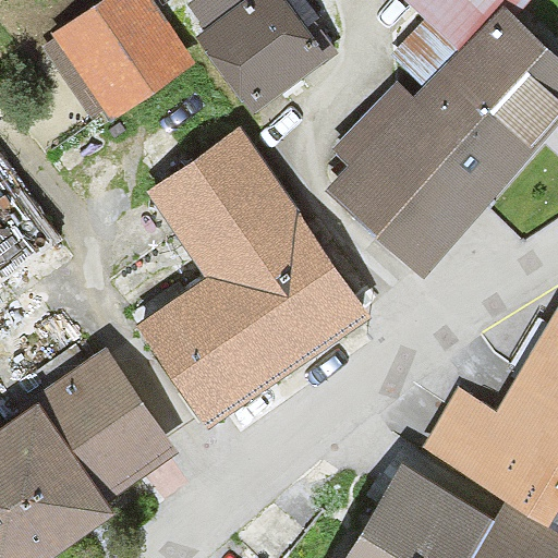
[(108,125),(194,69),(148,0),(116,0),(52,41),(108,125)]
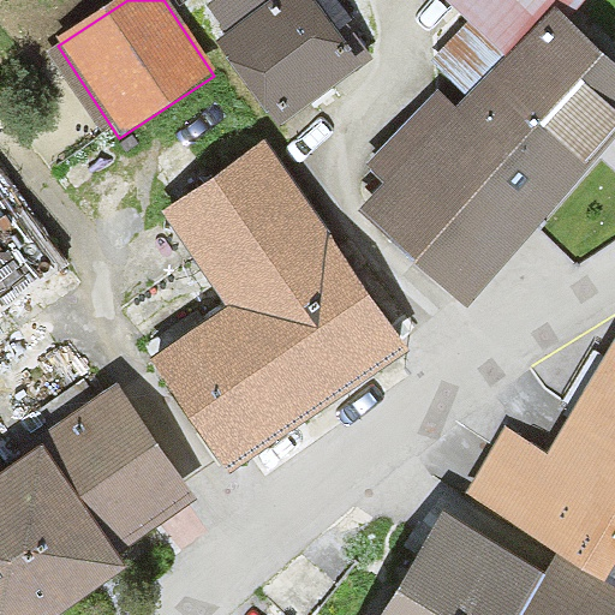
[(237,0),(215,17),(290,112),(370,49),(330,0),(237,0)]
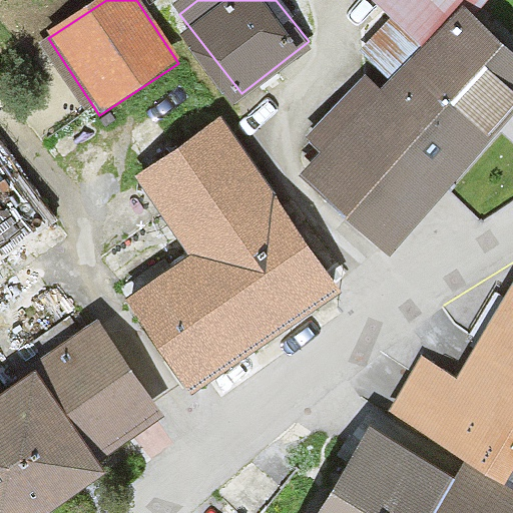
[(312,170),(396,247),(512,120),(512,39),(483,13),(470,0),(465,0),(427,38),(382,88),(368,75),(310,138),(327,154),(312,170)]
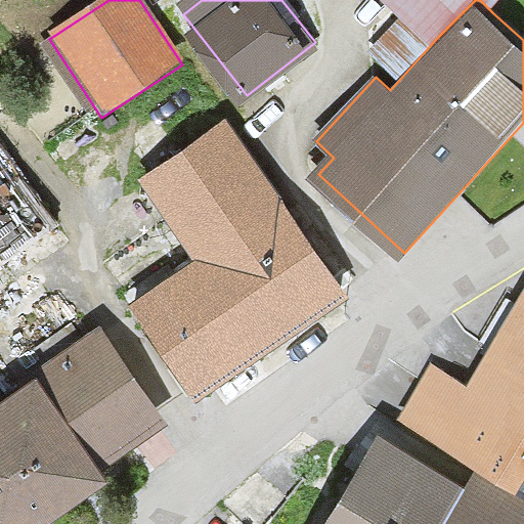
[(396,0),(436,39),(475,0),(480,0),(493,13),(507,0),(396,0)]
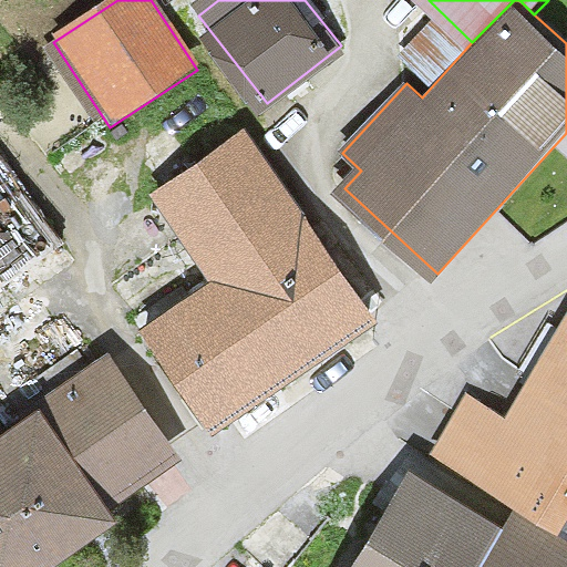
[(214,275),(144,322),(224,435),(382,325),(244,129),(155,192),(214,275)]
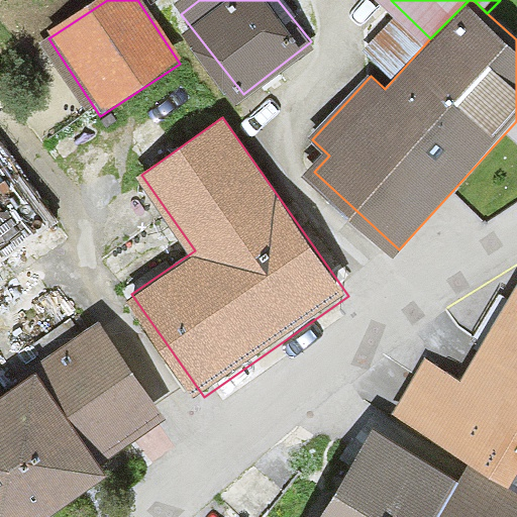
[(516,516),(516,300),(470,385),(426,360),(398,410),(478,454),(463,479),(374,428),(323,516),(516,516)]
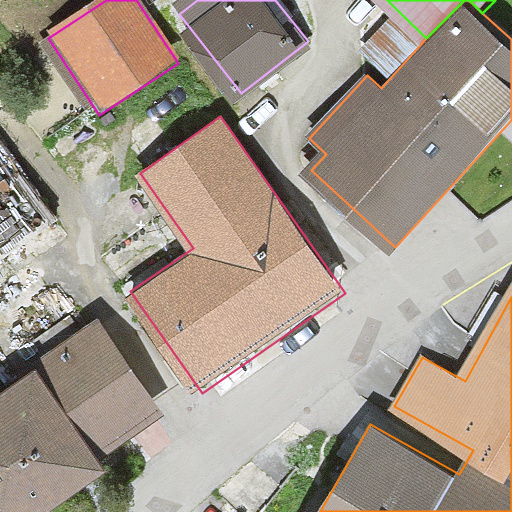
[(0,389),(0,511),(22,511),(167,411),(101,318),(0,389)]
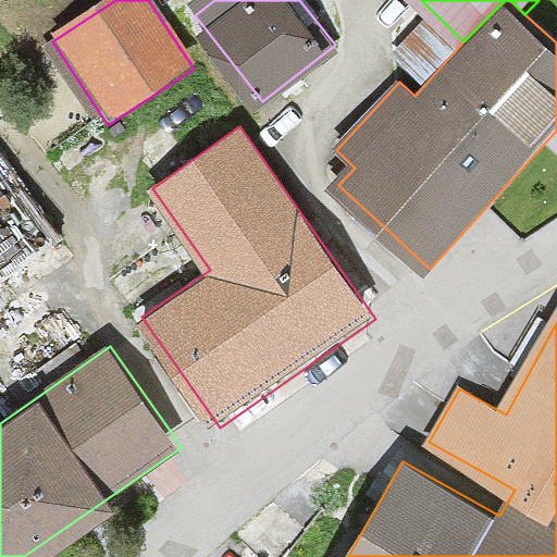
All buildings are outlined.
